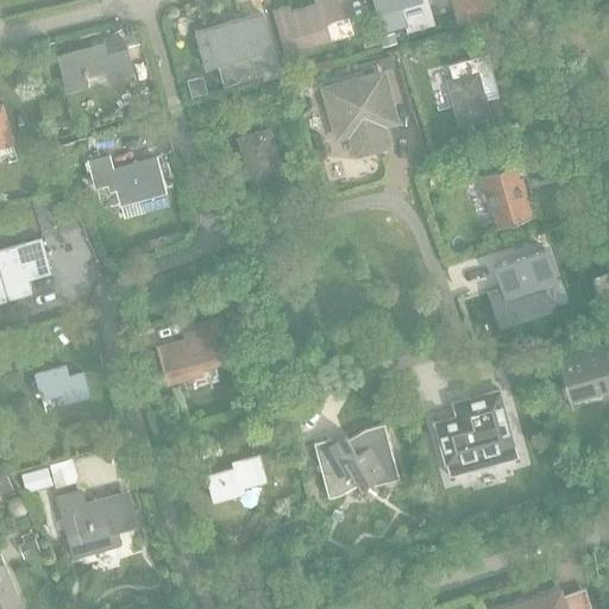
[(326,23),(347,16),(343,0),(313,0),(314,4),(290,10),(289,4),(271,8),(283,54),(331,41),(326,23)]
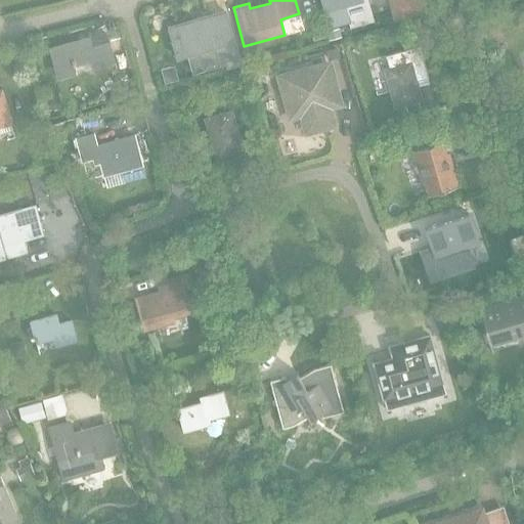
[(323,0),(332,27),(351,22),(347,5),(364,0),(323,0)]
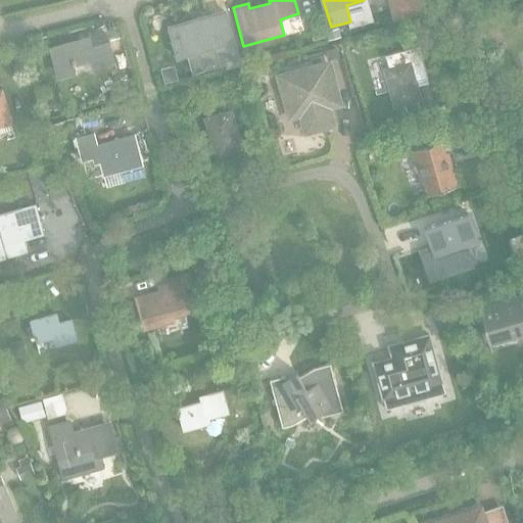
[(226,61),(227,65),(238,62),(223,11),(169,28),(177,56),(199,50),(204,67),(226,61)]
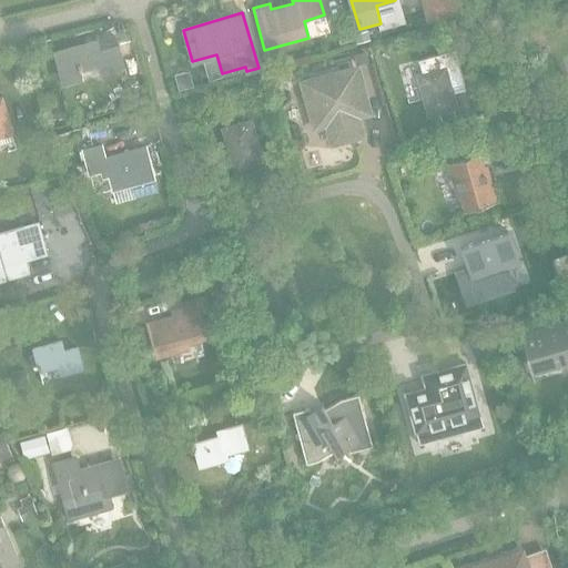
[(59,75),(98,66),(101,73),(122,68),(117,46),(103,51),(101,40),(52,53),(59,75)]
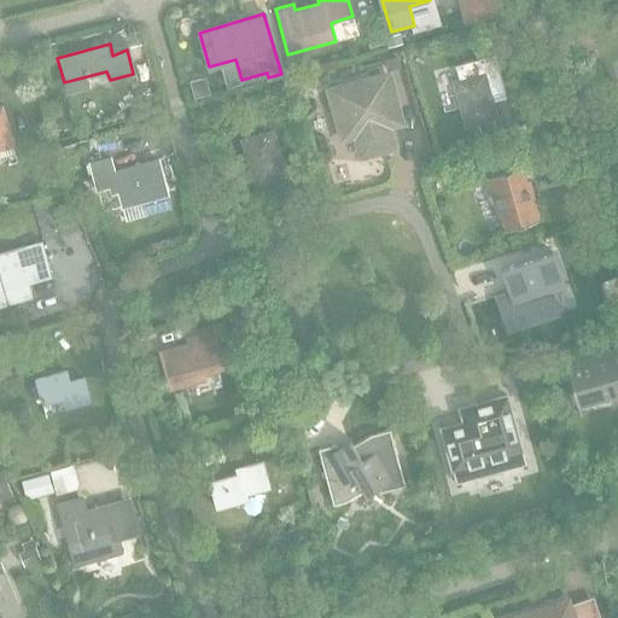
[(458,79),(453,80),(465,124),(477,121),(479,130),(494,126),(491,117),(495,116),(489,93),(502,89),(502,91),(503,91),(494,54),(454,65),(454,66),(458,79)]
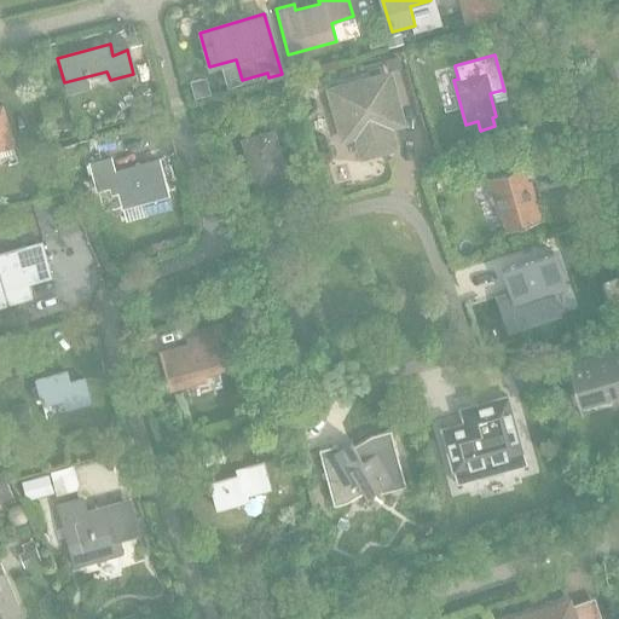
[(387,75),(330,91),(343,138),(359,134),(365,155),(392,146),(385,117),(397,114),(387,75)]
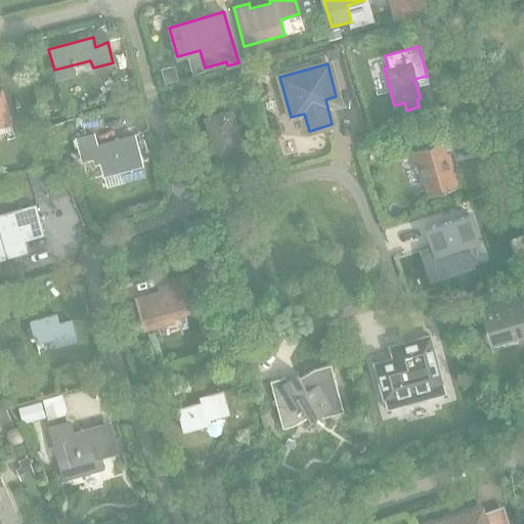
[(176,79),(174,71),(169,67),(160,70),(164,82),(176,79)]
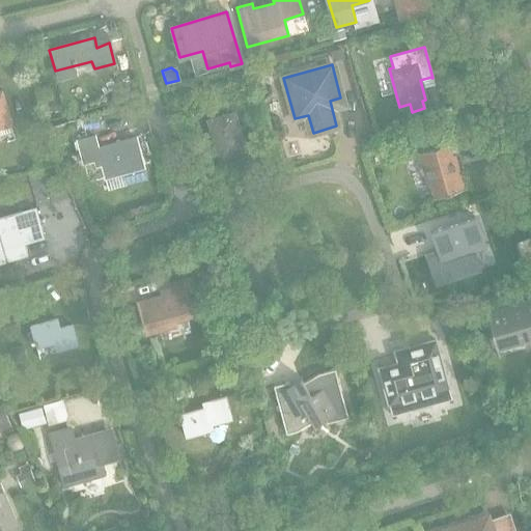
[(217,161),(247,152),(234,111),(217,115),(216,111),(205,114),(207,118),(205,119),(217,161)]
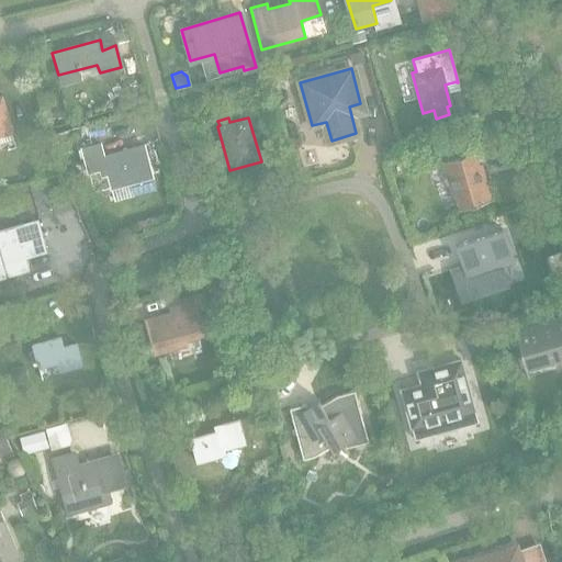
[(407,152),(422,146),(417,133),(403,138),(407,152)]
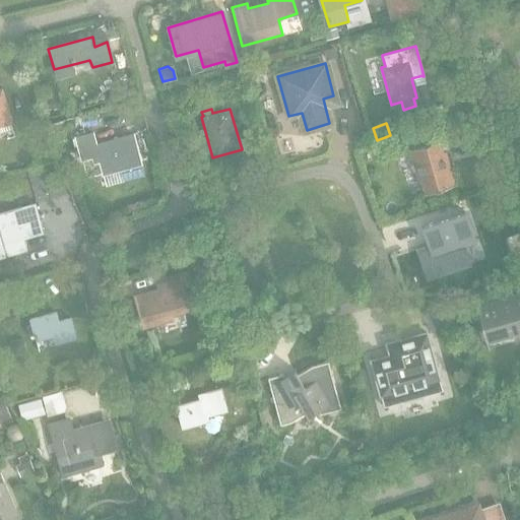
[(403,136),(405,143),(419,139),(417,132),(403,136)]
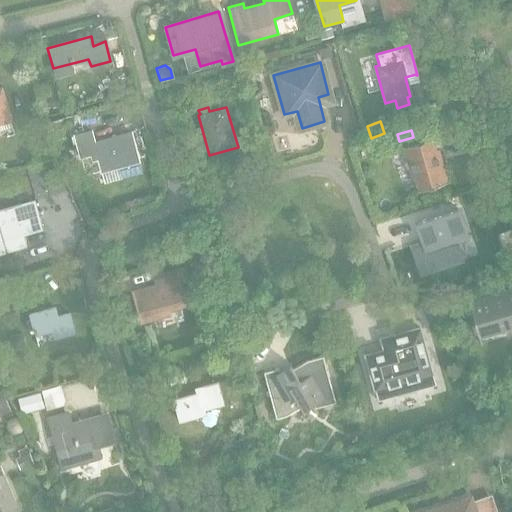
[(90,131),(74,135),(80,157),(91,154),(93,161),(98,160),(99,164),(101,171),(119,167),(138,161),(133,144),(130,134),(119,137),(94,144),(90,131)]
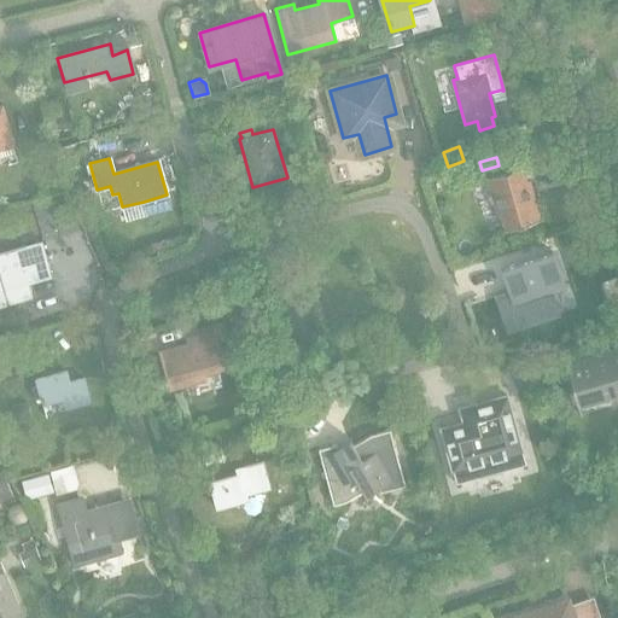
[(523,167),(484,178),(484,179),(487,179),(496,211),(499,210),(503,228),(502,229),(502,231),(541,220),(541,219),(538,219),(528,181),(525,182),(522,169),(523,168),(523,167)]
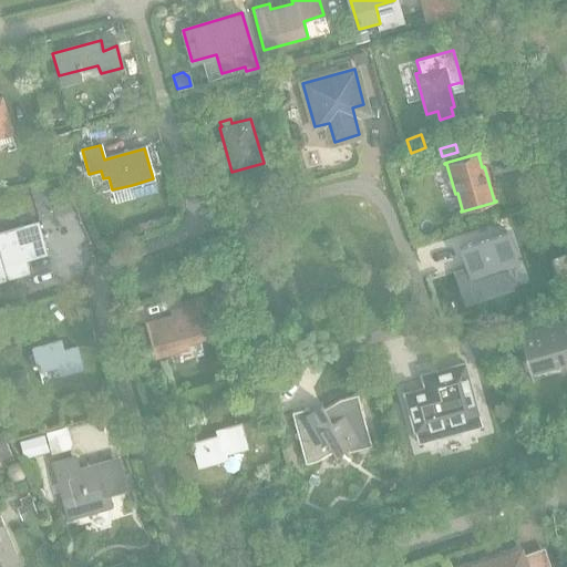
[(0,279),(29,271),(26,258),(45,253),(40,234),(26,237),(22,227),(0,233),(0,279)]
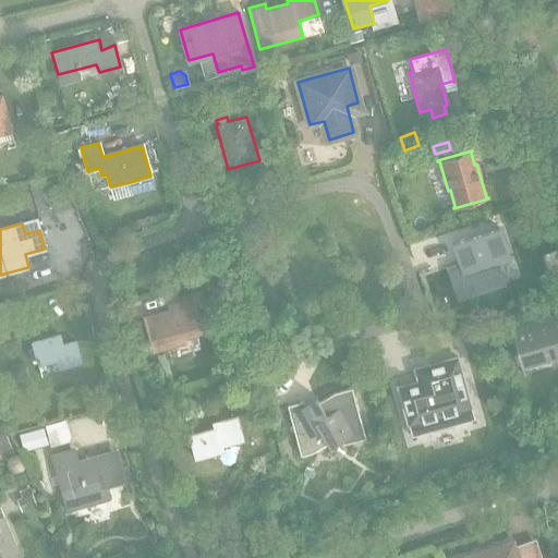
[(464,266),(449,270),(457,295),(477,289),(476,284),(500,276),(494,258),(498,256),(499,259),(508,257),(498,227),(452,242),(459,259),(462,258),(464,266)]
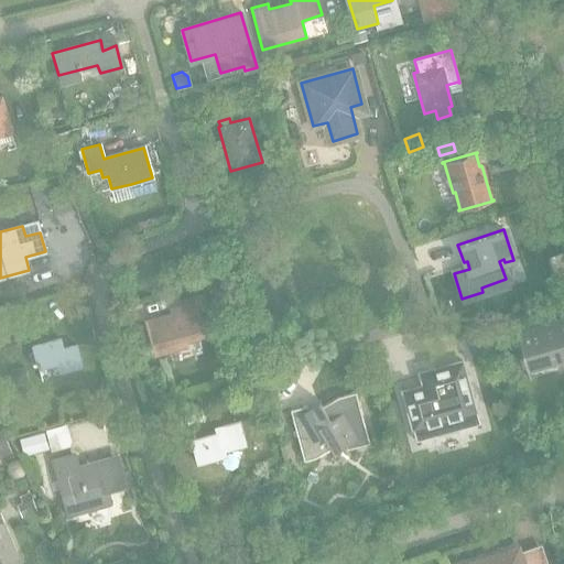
[(145,321),(154,354),(167,350),(166,346),(203,336),(196,312),(203,311),(201,300),(176,306),(179,312),(145,321)]
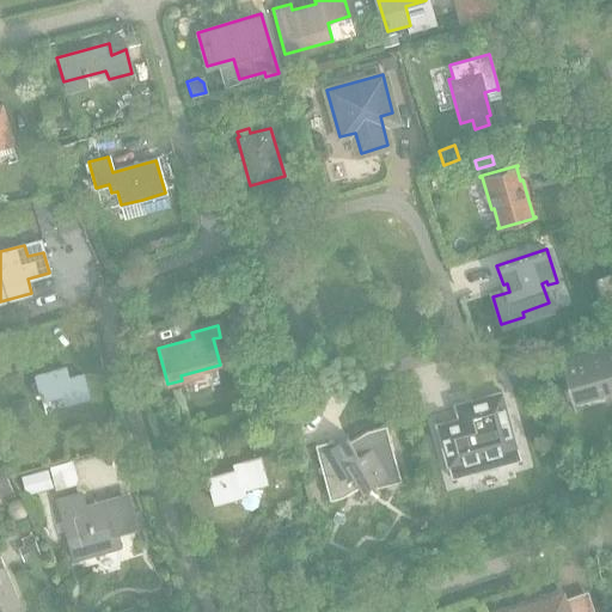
[(560,357),(558,359),(569,396),(607,384),(611,398),(611,397),(611,343),(560,360),(560,357)]
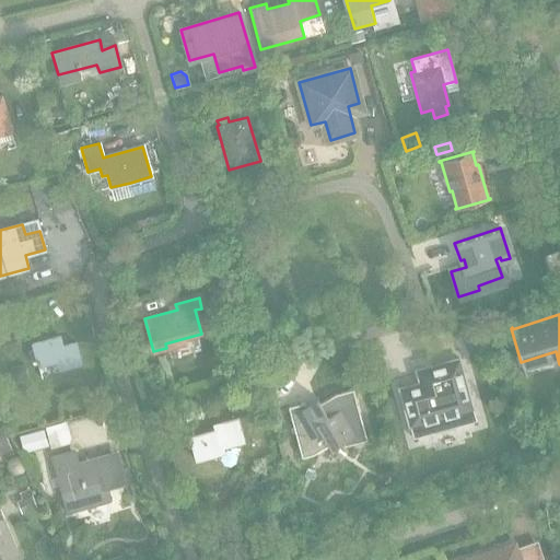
[(74,342),(62,346),(59,336),(31,345),(34,354),(28,356),(30,362),(35,361),(37,365),(56,360),(58,368),(80,362),(74,342)]
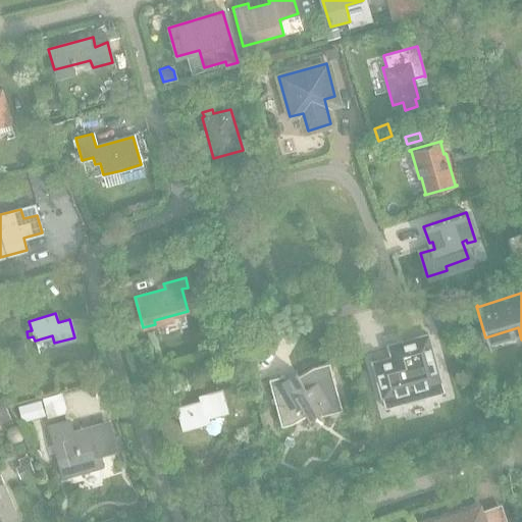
[(404,353),(371,362),(381,398),(439,381),(427,333),(401,342),(404,353)]
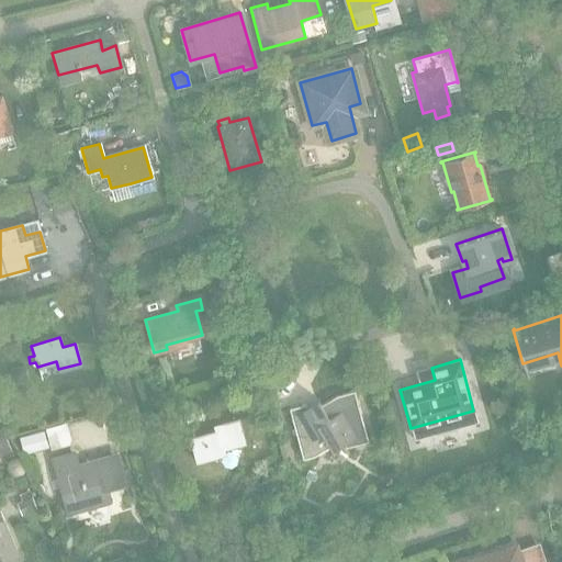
[(359,442),(382,437),(368,386),(351,391),(335,400),(335,401),(332,402),(323,405),(319,398),(303,404),(316,454),(327,451),(347,440),(357,437),(359,442)]
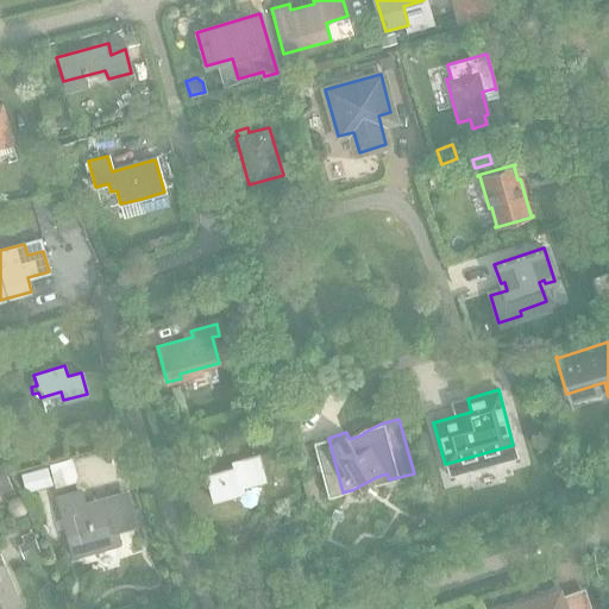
[(206,478),(212,501),(242,493),(240,487),(264,481),(261,468),(268,465),(264,454),(231,464),(233,470),(206,478)]
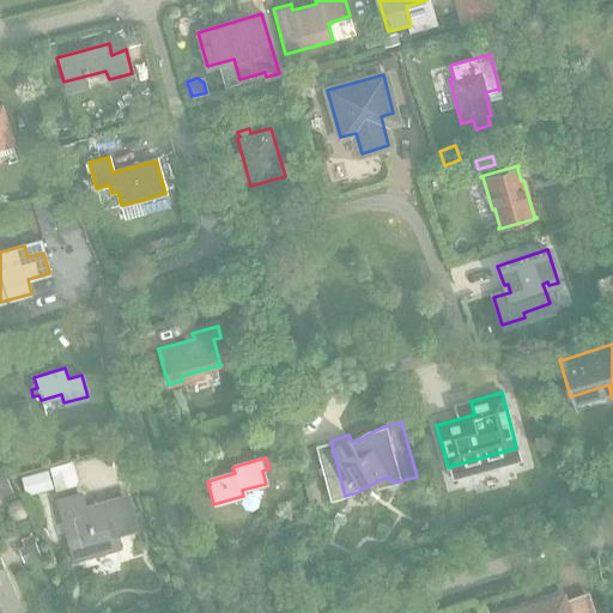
[(20,477),(25,496),(52,489),(47,471),(20,477)]
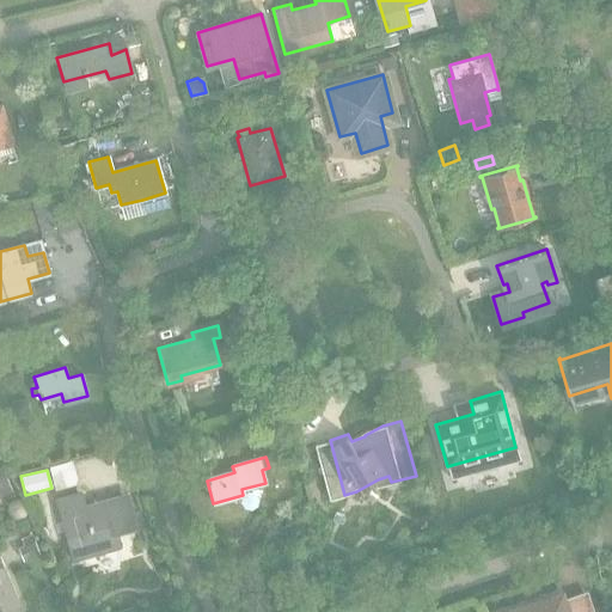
[(112,499),(84,506),(80,493),(56,499),(73,558),(117,546),(114,532),(136,526),(130,505),(116,509),(112,499)]
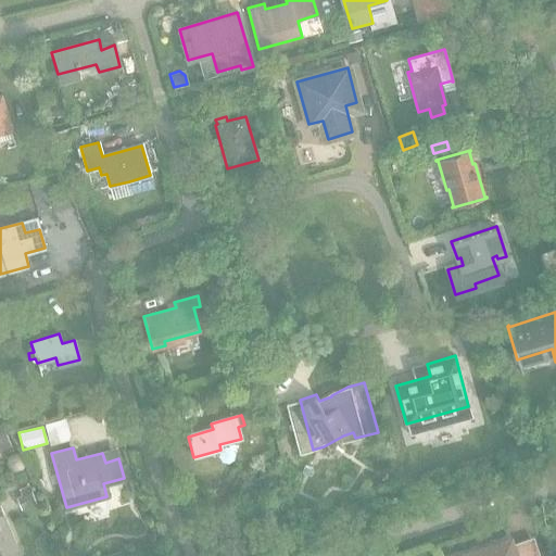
[(16,496),(22,509),(36,503),(28,485),(19,490),(21,495),(16,496)]
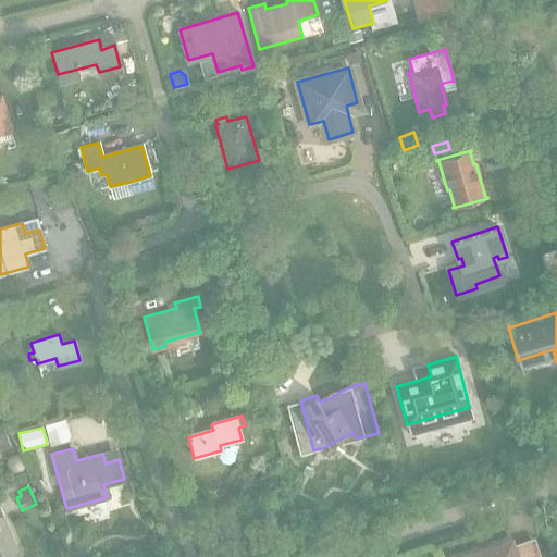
[(0,556),(9,556),(20,553),(0,507),(0,556)]
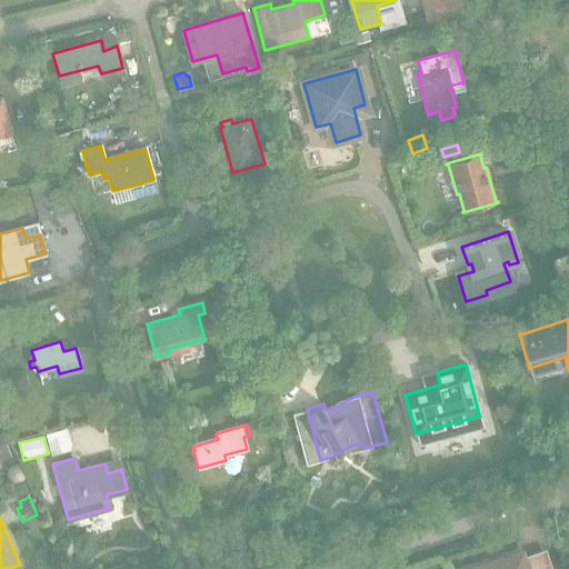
[(552,568),(546,549),(523,556),(522,552),(490,562),(491,566),(482,568),(481,568),(481,566),(470,568),(552,568)]
